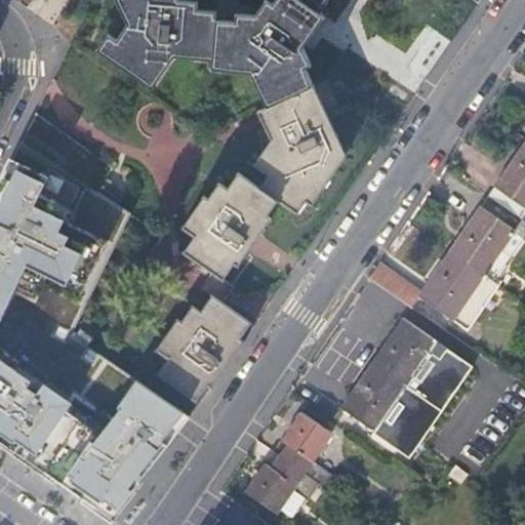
[(109,35),(96,50),(153,89),(175,57),(212,58),(212,70),(252,72),(268,107),(312,85),(305,70),(312,66),(303,49),(325,15),(322,12),(329,0),(275,0),(273,4),(267,1),(256,15),(237,14),(236,22),(216,19),(215,12),(197,9),(198,2),(183,0),(116,0),(127,26),(117,40),(109,35)]
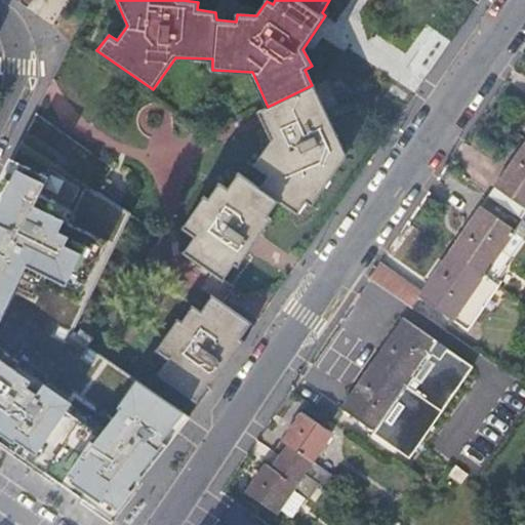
[(209,391),(244,342),(239,339),(249,324),(220,305),(234,286),(224,279),(236,263),(239,264),(270,218),(267,216),(279,202),(297,214),(307,202),(313,205),(347,157),(312,85),(268,107),(257,112),(271,139),(253,164),(269,175),(258,188),(239,173),(227,190),(219,185),(207,200),(202,196),(182,227),(195,237),(183,253),(212,274),(201,291),(210,297),(199,313),(190,307),(180,322),(176,319),(156,350),(168,359),(157,374),(196,401),(205,389),(209,391)]
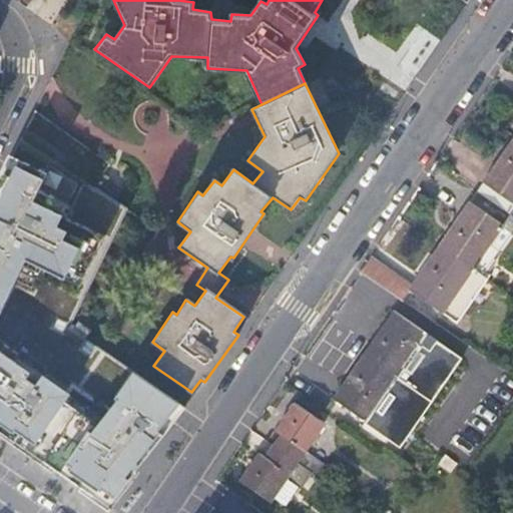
[(0,429),(108,505),(185,405),(84,338),(90,330),(77,321),(72,329),(67,326),(125,209),(93,187),(93,188),(21,137),(0,180),(0,429)]
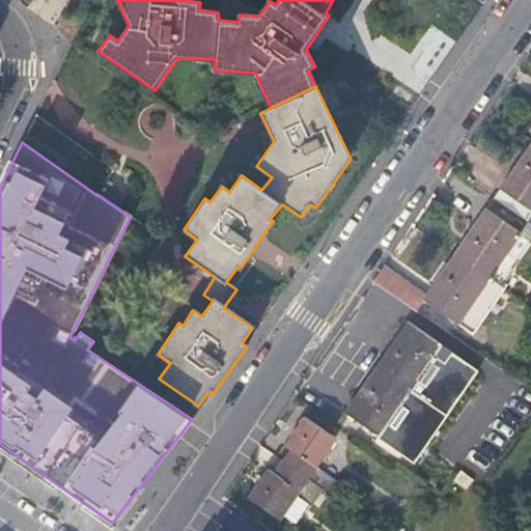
[(530,144),(494,198),(530,224),(530,144)]
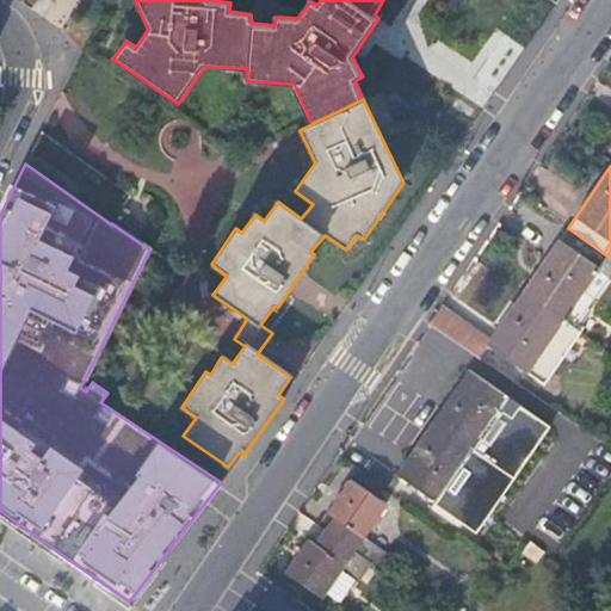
[(610,272),(610,258),(568,228),(522,292),(562,320),(572,327),(610,272)]
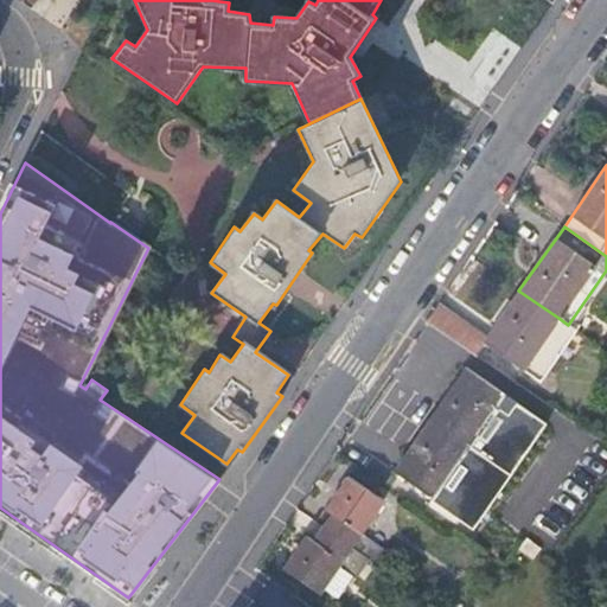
[(518,291),(486,337),(483,342),(522,369),(537,379),(574,328),(568,325),(558,318),(518,291)]
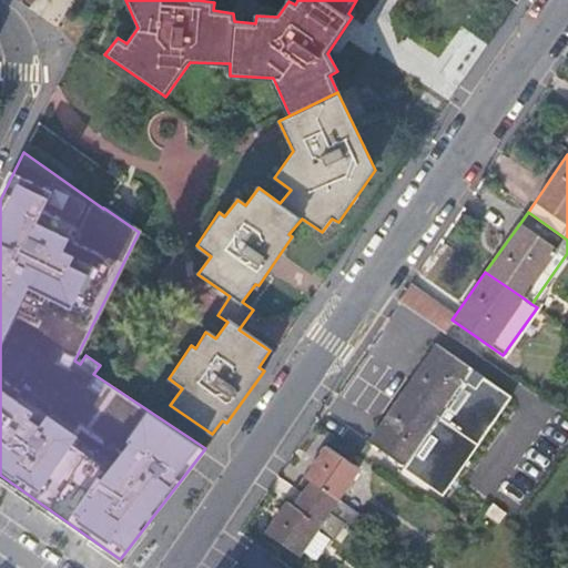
[(455,315),(409,283),(398,301),(444,332),(452,320),(455,315)]
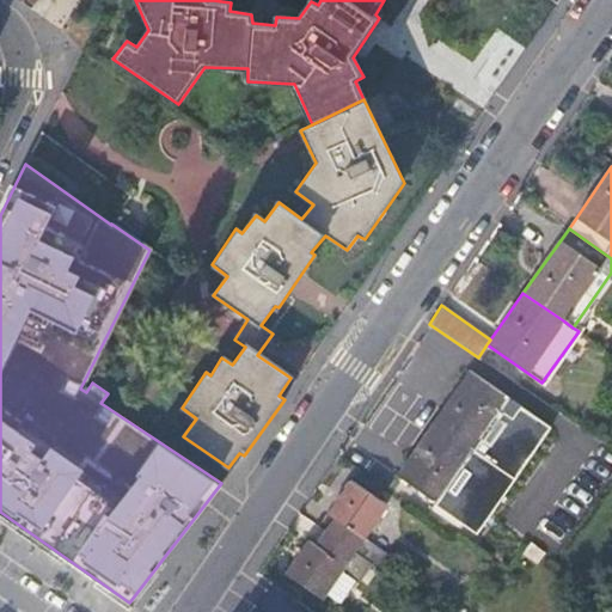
[(487,344),(478,357),(518,385),(526,372),(487,344)]
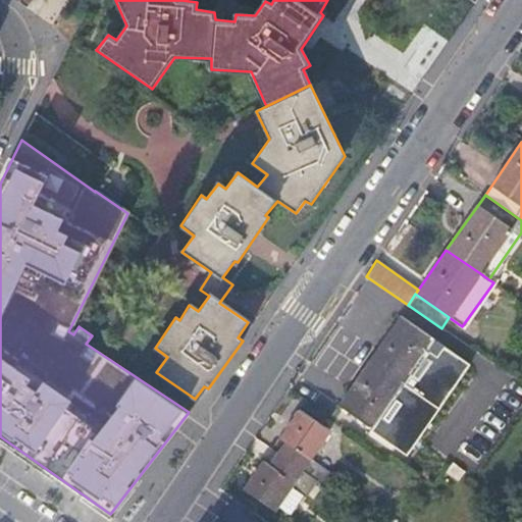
[(369,360),(403,383),(433,340),(400,316),(369,360)]
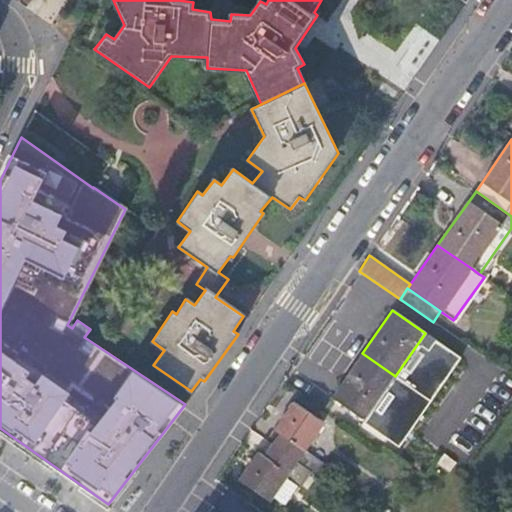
[(511,337),(497,357),(505,363),(511,353),(511,337)]
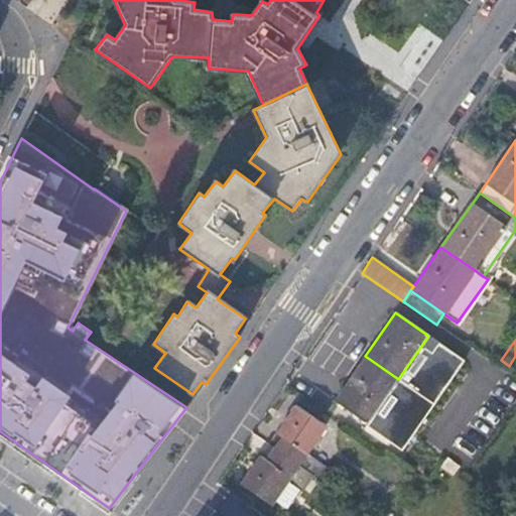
[(433,404),(398,379),(365,356),(336,399),(368,421),(366,424),(402,448),(433,404)]
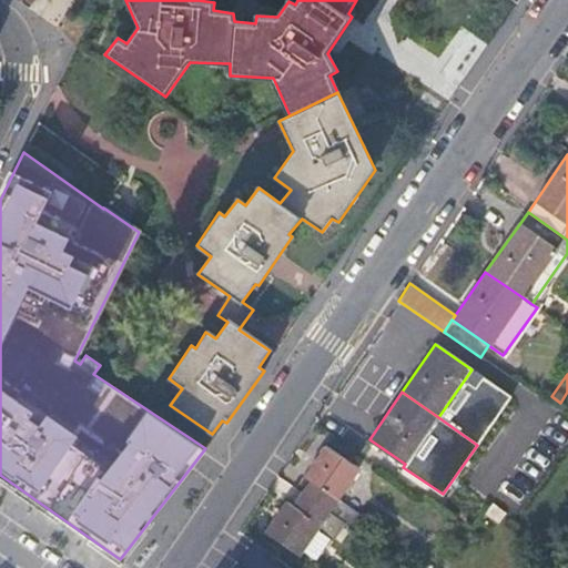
[(301,493),(346,525),(351,528),(359,515),(338,499),(358,468),(326,444),(304,476),(311,480),(301,493)]
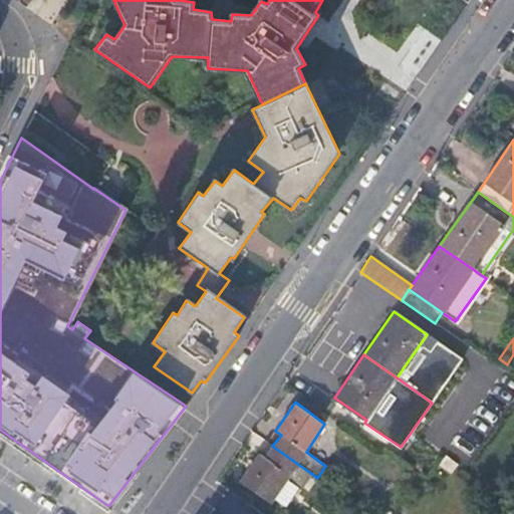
[(446,432),(455,439),(464,425),(455,419),(446,432)]
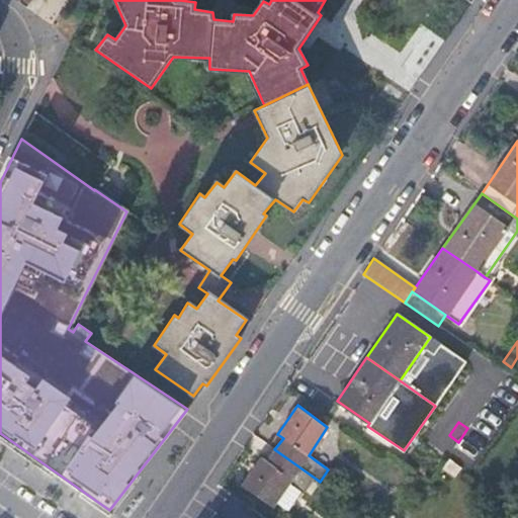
[(283,438),(277,434),(269,445),(274,449),(283,438)]
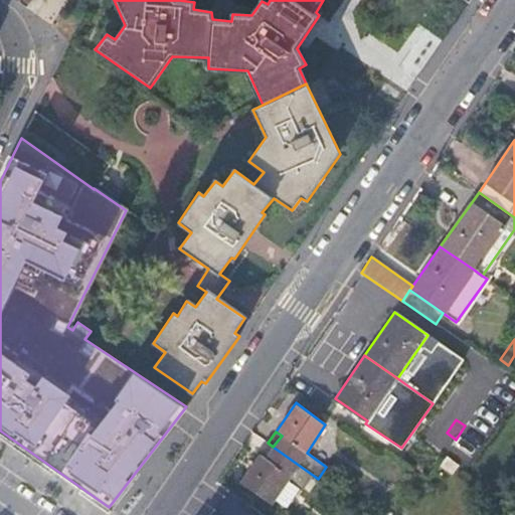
[(302,492),(314,476),(273,447),(266,459),(260,455),(239,482),(271,503),(274,500),(287,482),(299,490),(302,492)]
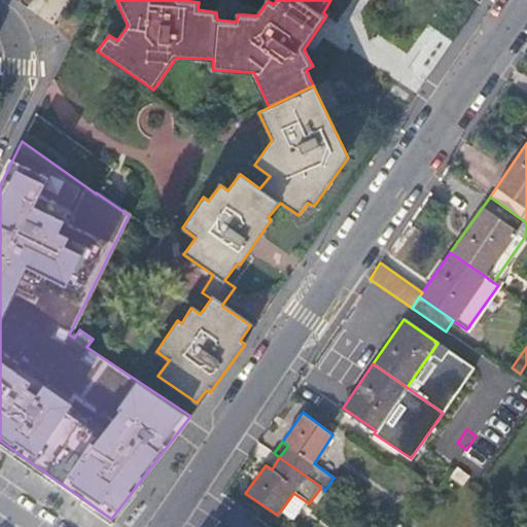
[(292,520),(306,501),(293,493),(280,512),(292,520)]
